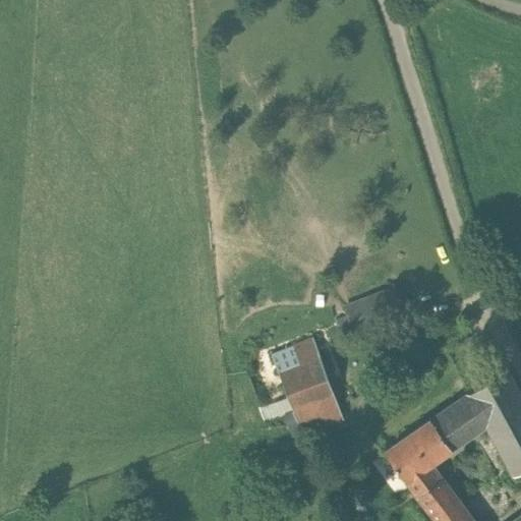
[(352,333),(392,317),(382,292),(344,306),(352,333)]
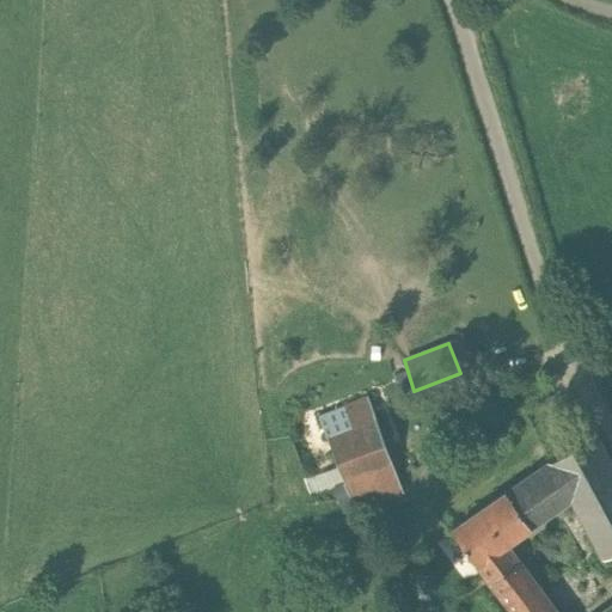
[(355,512),(402,495),(366,396),(338,407),(341,410),(318,418),(337,466),(343,483),(355,512)]
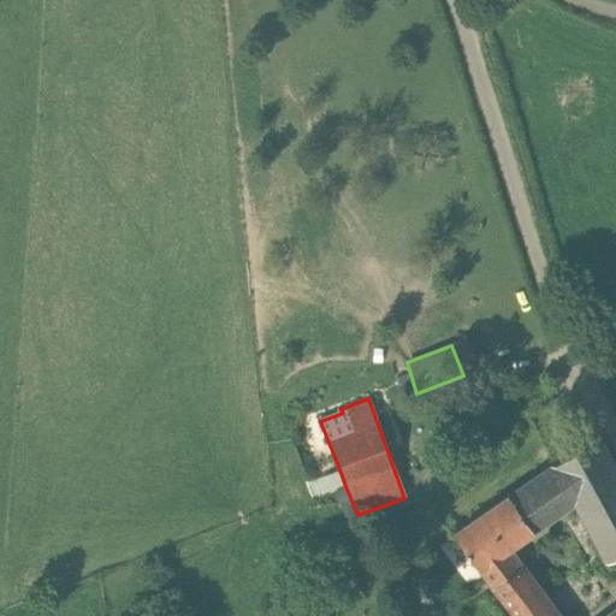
[(615,468),(597,433),(455,534),(495,587),(525,566),(511,549),(573,503),(606,561),(615,557),(615,468)]
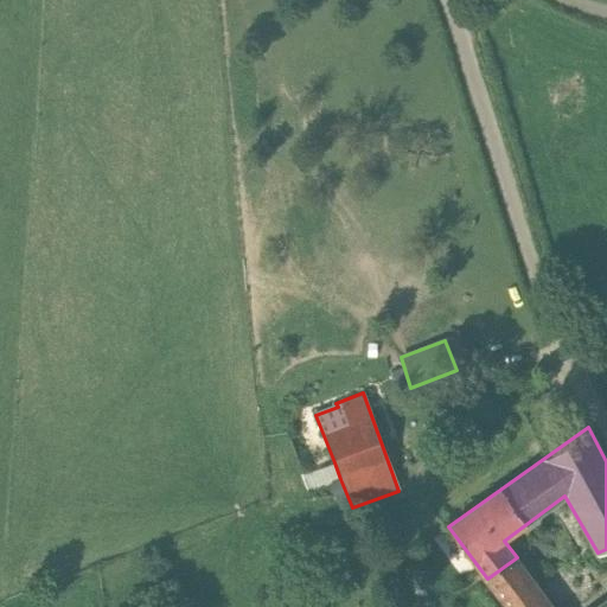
[(311,491),(340,479),(334,462),(302,475),(301,477),(307,492),(311,491)]
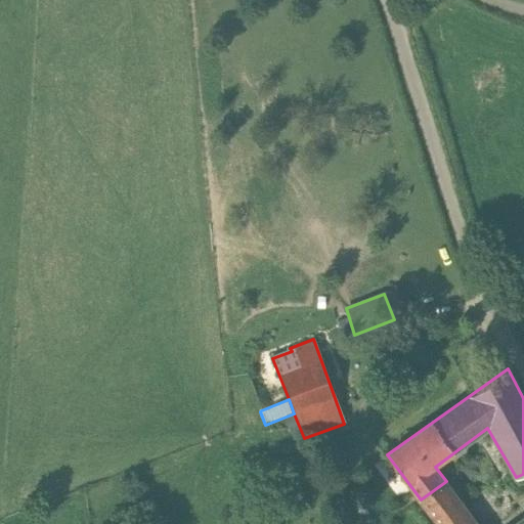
[(523,523),(523,515),(511,523),(478,523),(446,481),(421,499),(438,523),(523,523)]
